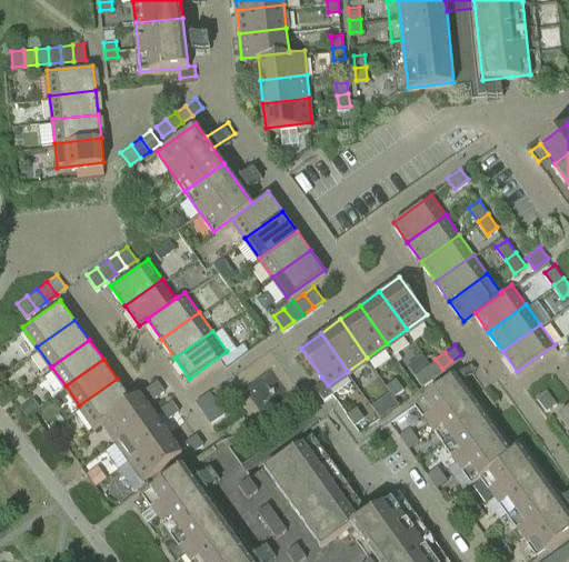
[(435,359),(425,367),(432,375),(442,369),(435,359)]
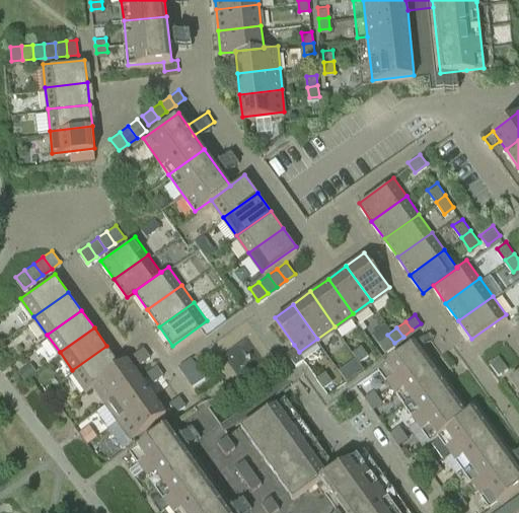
[(385,350),(394,343),(387,335),(379,341),(385,350)]
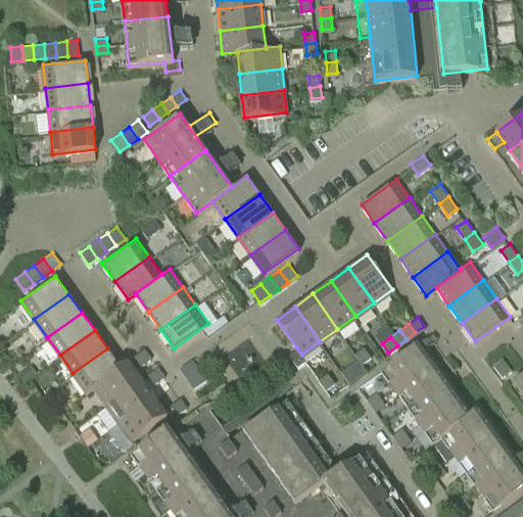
[(433,441),(441,435),(469,416),(469,415),(417,342),(381,368),(433,441)]
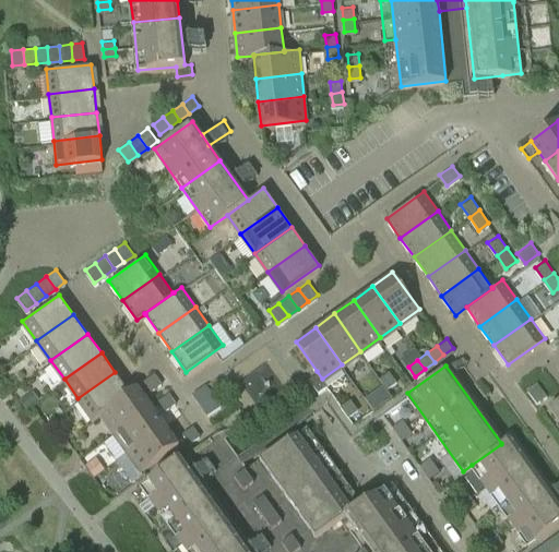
[(261,398),(283,379),(274,369),(252,388),(261,398)]
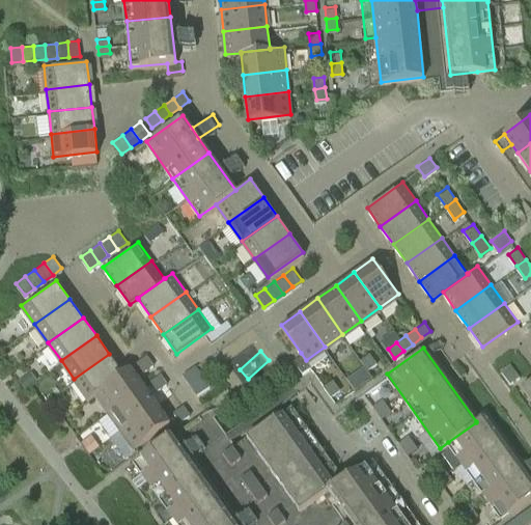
[(360,358),(367,367),(376,361),(369,351),(360,358)]
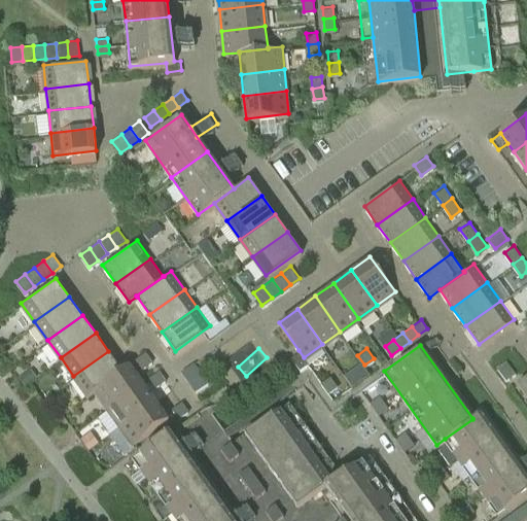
[(142,367),(151,359),(145,350),(136,357),(142,367)]
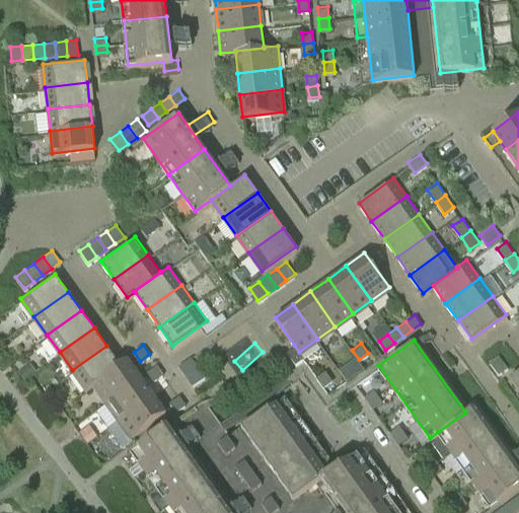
[(299,352),(294,345),(287,350),(295,362),(303,356),(299,352)]
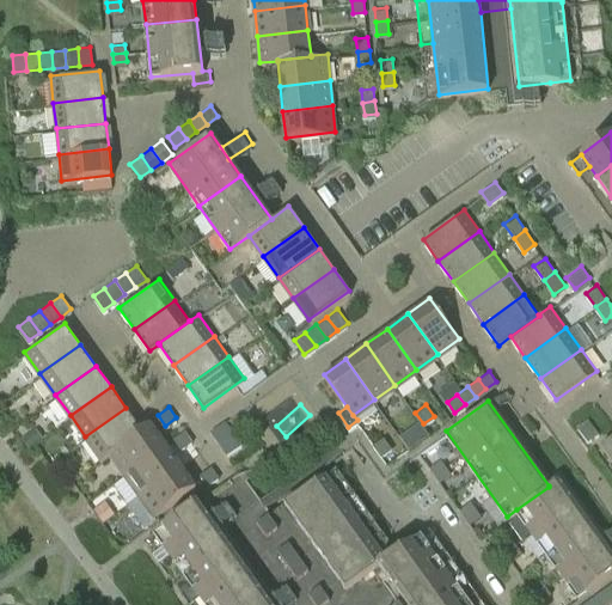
[(141,428),(140,428),(126,408),(85,437),(101,458),(110,451),(109,451),(141,428)]
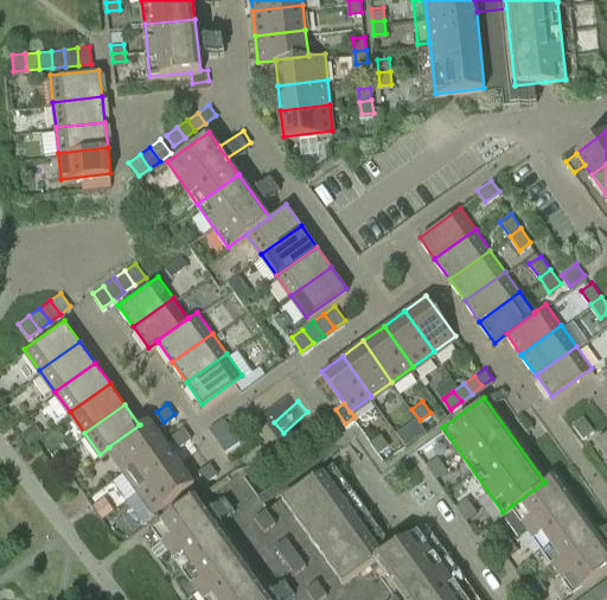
[(583,414),(573,421),(582,435),(594,427),(583,414)]
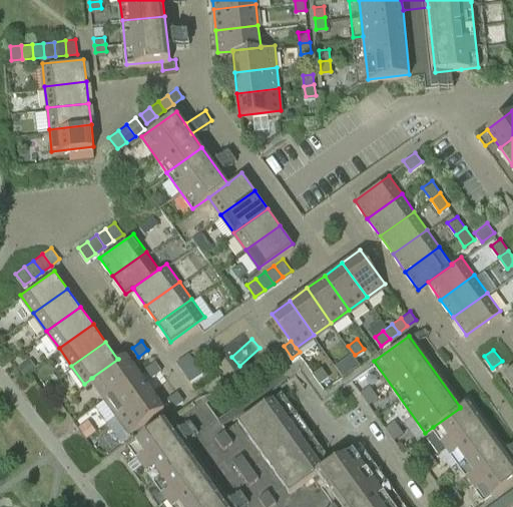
[(183,369),(195,360),(188,351),(176,360),(183,369)]
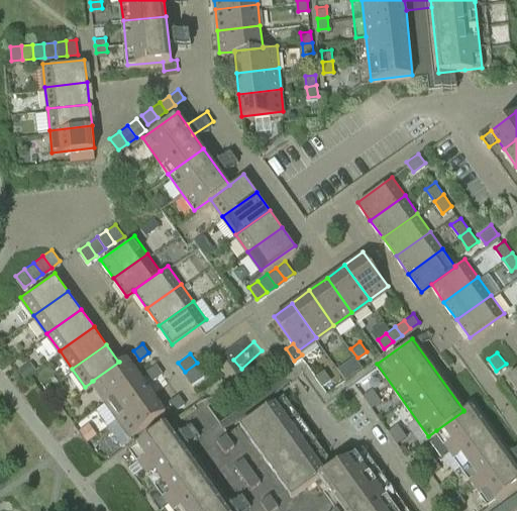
[(353,354),(347,360),(354,370),(362,365),(353,354)]
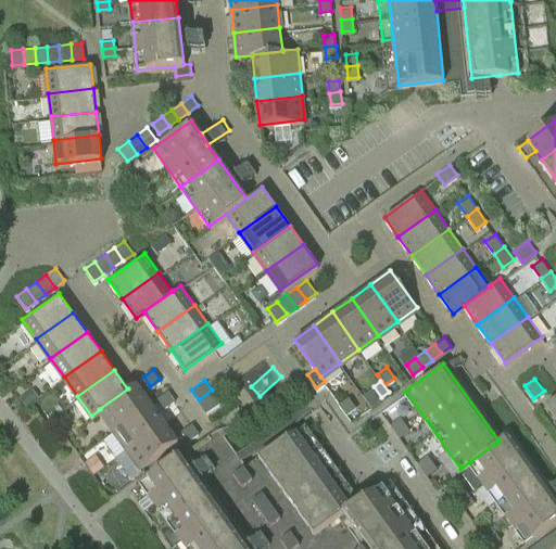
[(113,429),(150,401),(136,382),(127,388),(128,388),(99,409),(100,409),(113,429)]
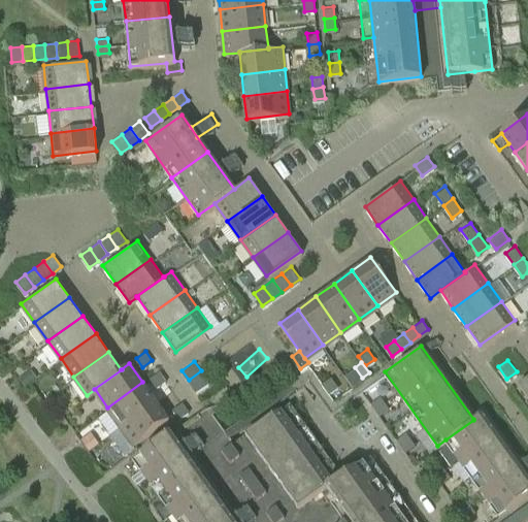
[(156,386),(165,379),(159,369),(150,377),(156,386)]
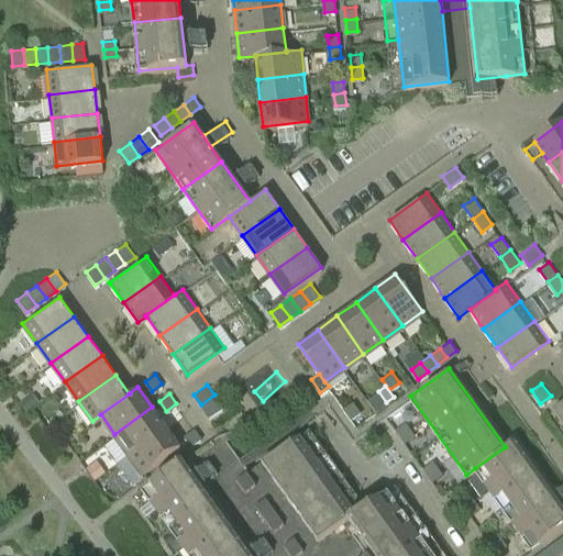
[(221,406),(214,395),(201,404),(208,414),(221,406)]
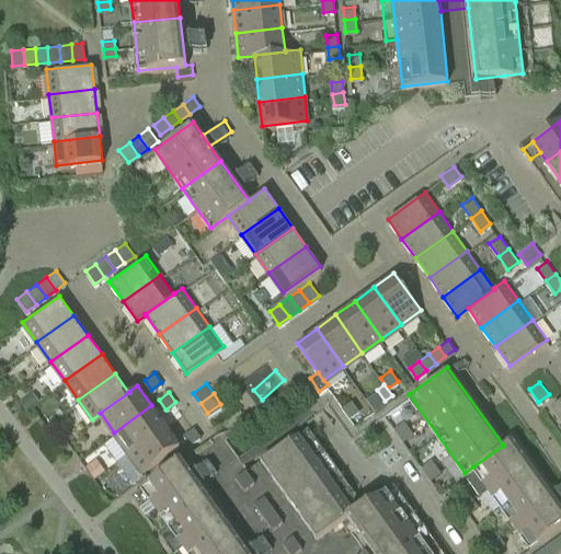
[(348,415),(358,408),(351,399),(342,406),(348,415)]
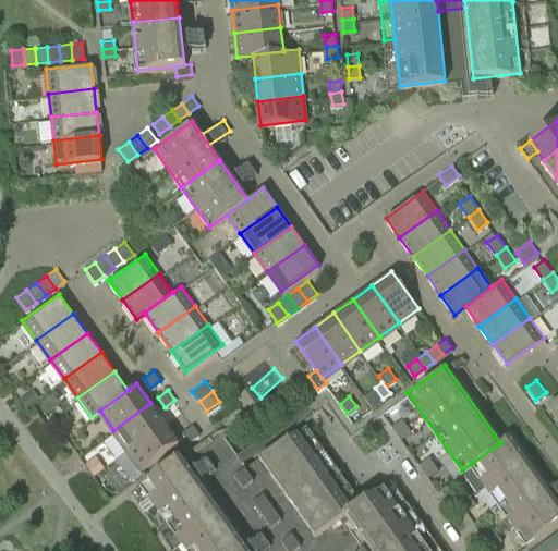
[(557,419),(557,396),(547,404),(557,419)]
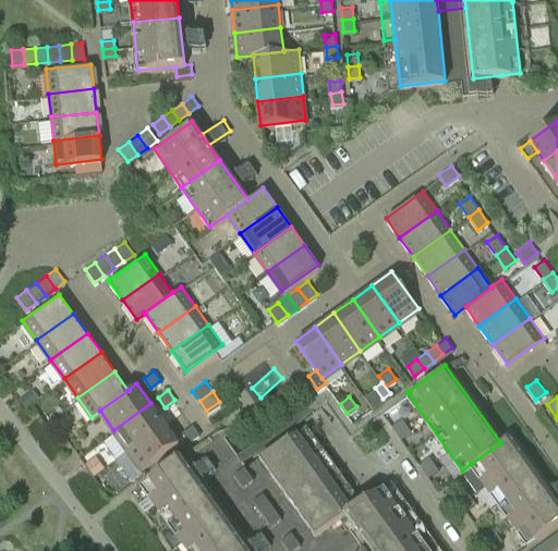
[(128,449),(165,423),(150,403),(113,430),(128,449)]
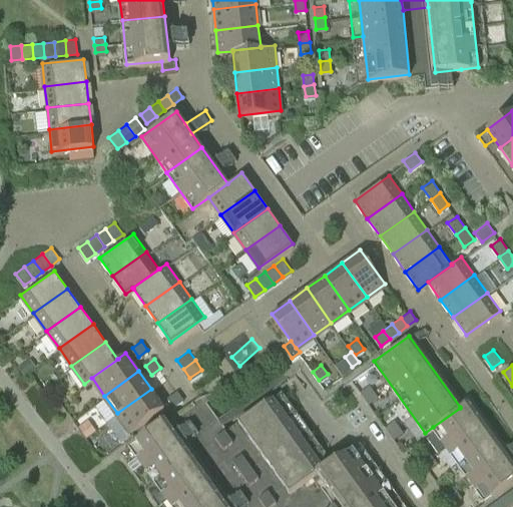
[(364,396),(373,389),(369,383),(360,390),(364,396)]
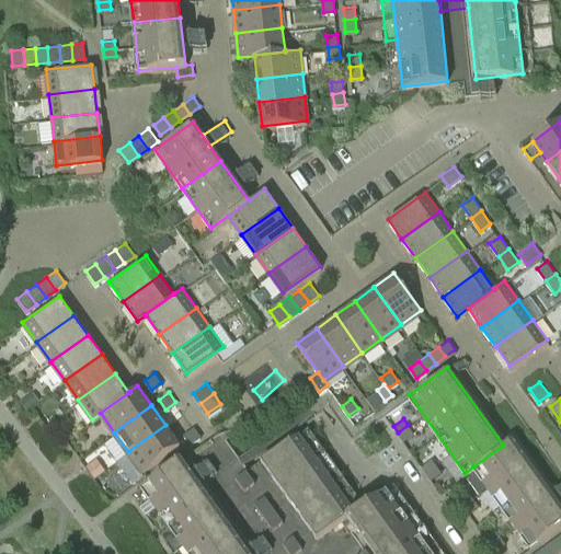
[(165,425),(128,451),(142,471),(180,445),(165,425)]
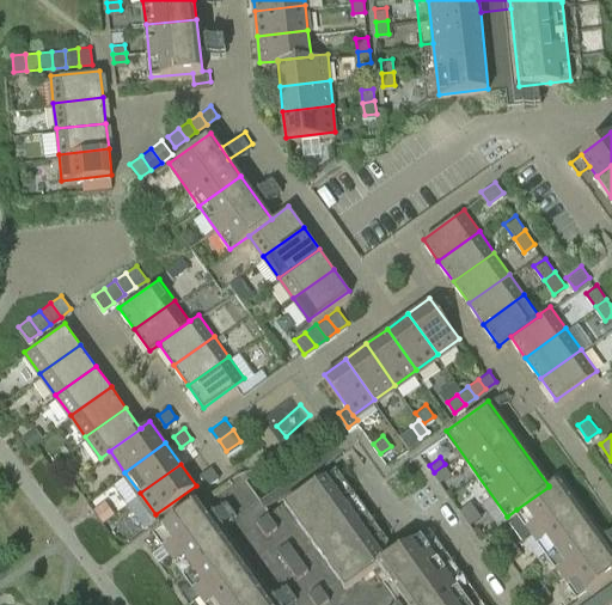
[(451,471),(445,464),(434,472),(439,480),(451,471)]
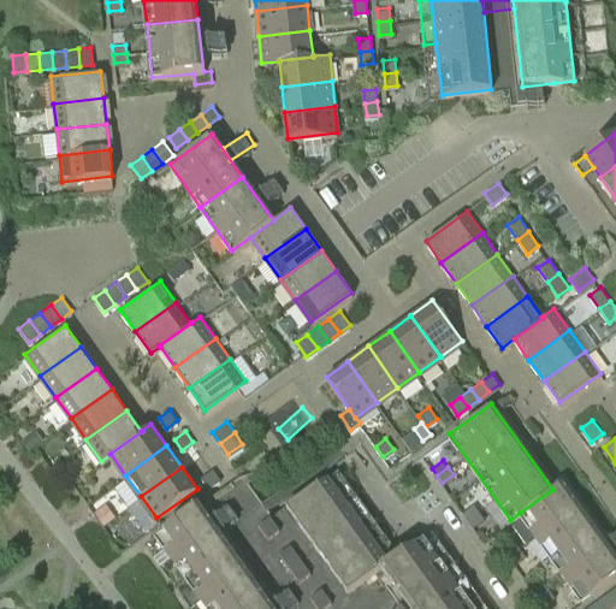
[(201,476),(208,486),(219,479),(212,468),(201,476)]
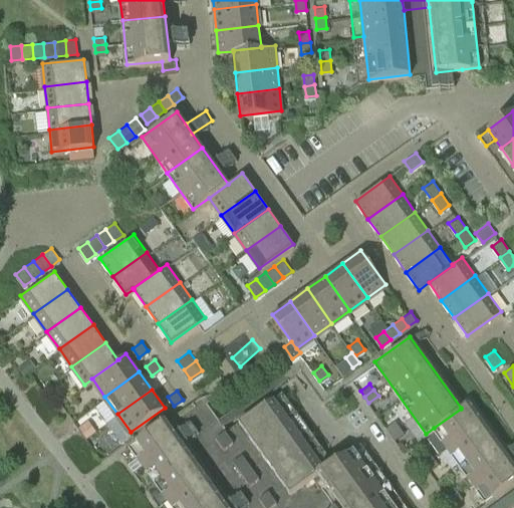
[(407,507),(399,496),(360,443),(333,463),(282,392),(227,431),(202,396),(121,453),(161,507),(407,507)]
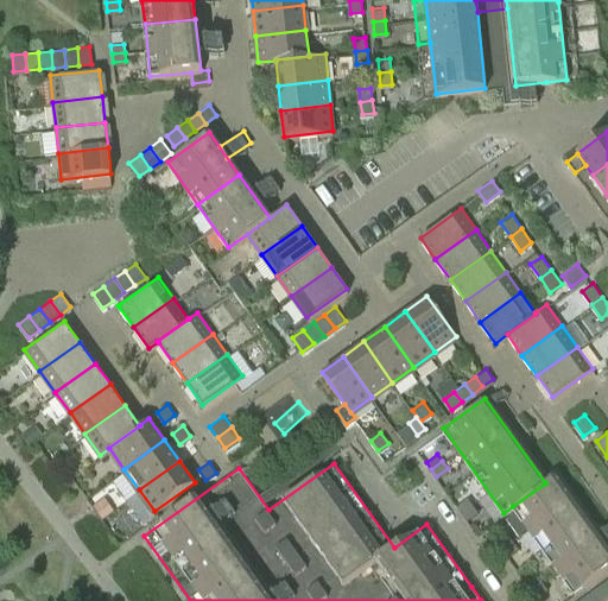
[(607,551),(553,476),(545,482),(545,484),(513,506),(574,590),(607,565),(607,551)]
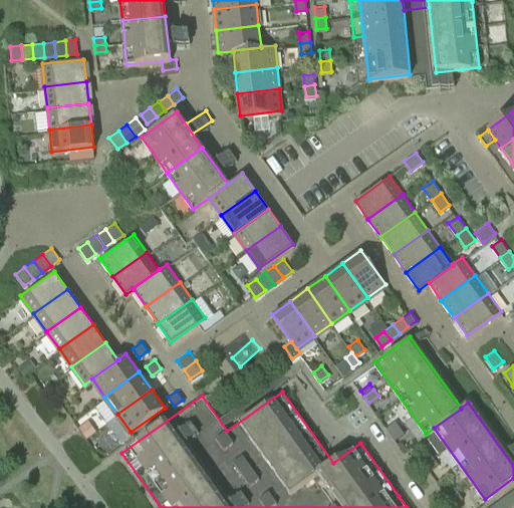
[(88,418),(78,425),(86,435),(95,429),(88,418)]
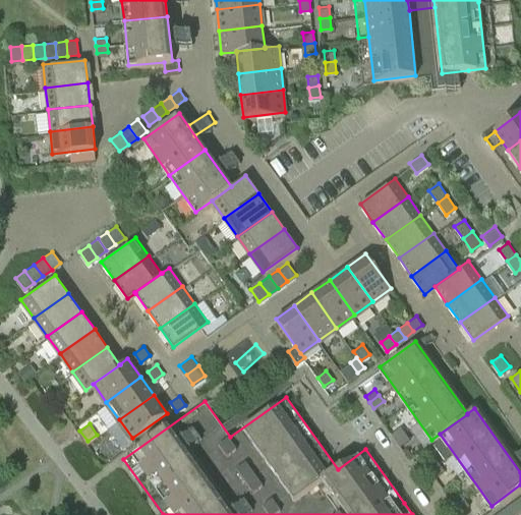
[(395,438),(404,431),(400,424),(391,432),(395,438)]
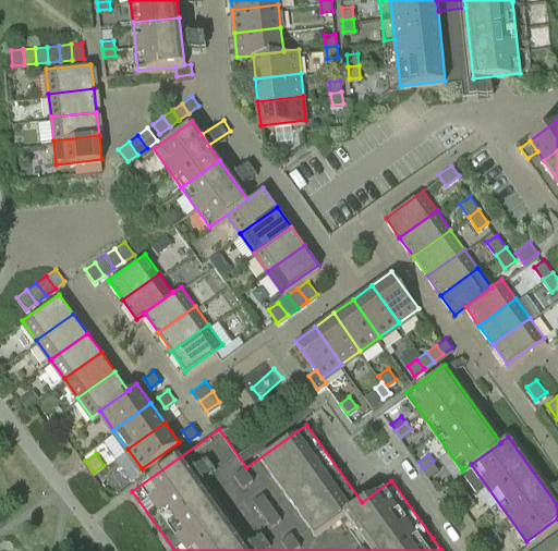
[(438,467),(433,461),(423,468),(428,475),(438,467)]
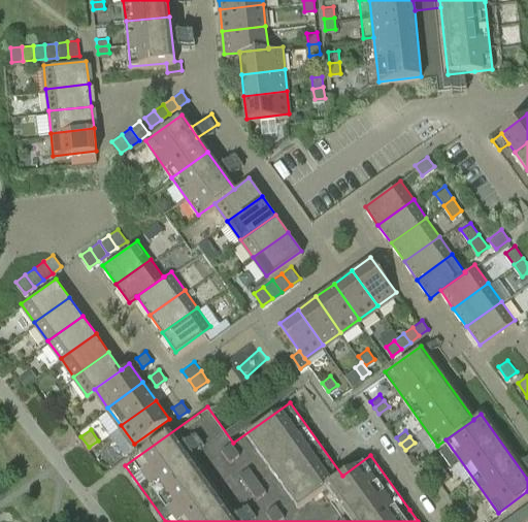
[(435,475),(444,468),(440,462),(431,469),(435,475)]
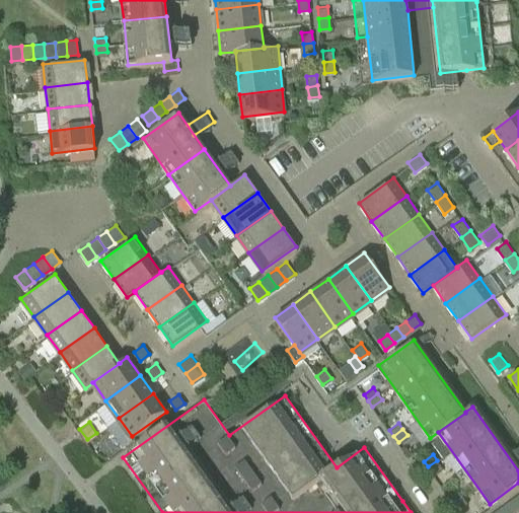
[(437,460),(428,466),(432,472),(441,466),(437,460)]
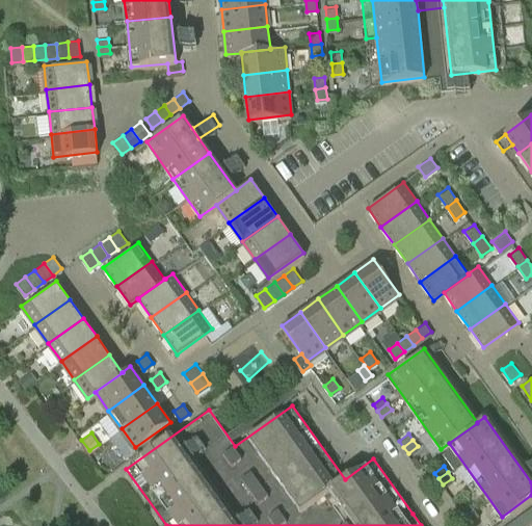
[(464,515),(474,508),(470,502),(460,508),(464,515)]
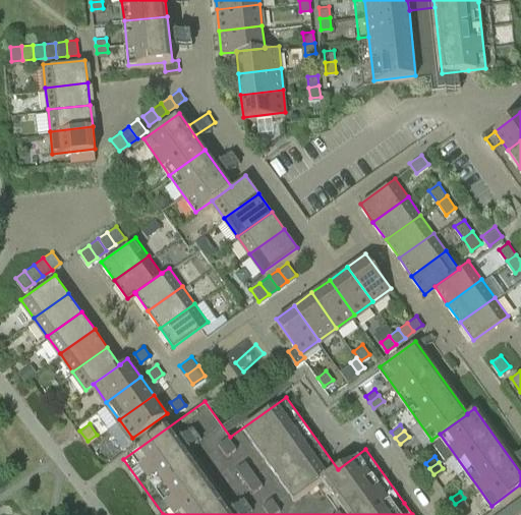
[(464,498),(455,504),(459,510),(468,504),(464,498)]
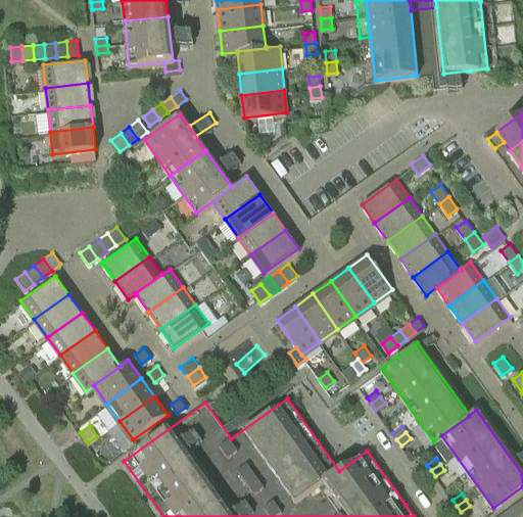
[(515,503),(507,509),(512,516),(514,516),(522,512),(515,503)]
